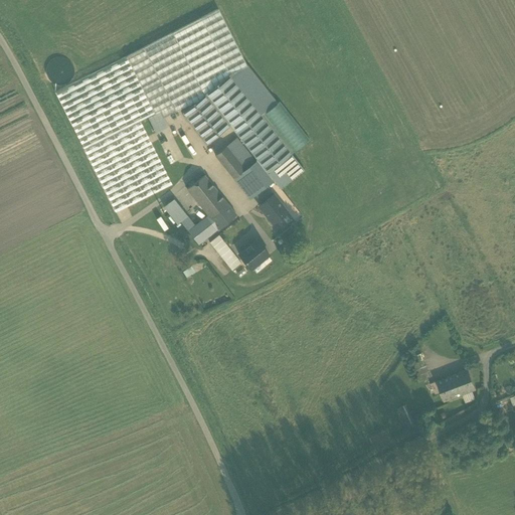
[(201,18),(229,74),(246,65),(217,9),(201,18)]
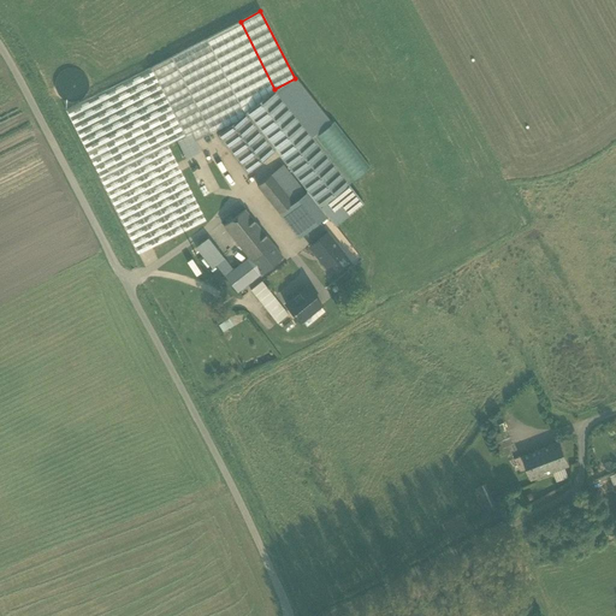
[(274,89),(241,22),(206,39),(243,113),(244,112),(273,89),(273,90),(274,89)]
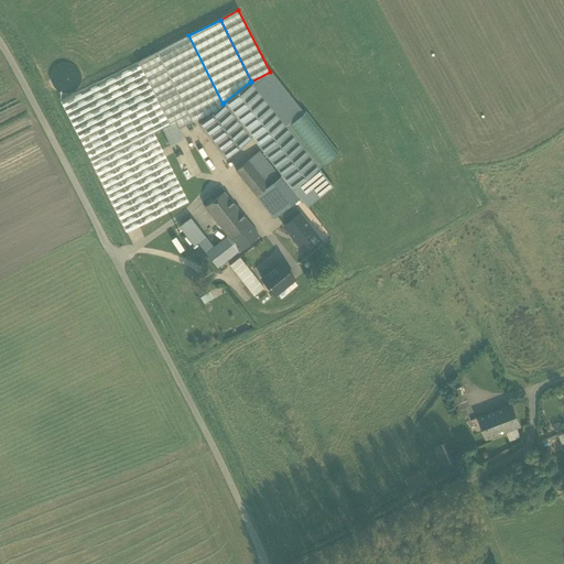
[(223,104),(188,35),(156,52),(192,121),(214,110),(223,104)]
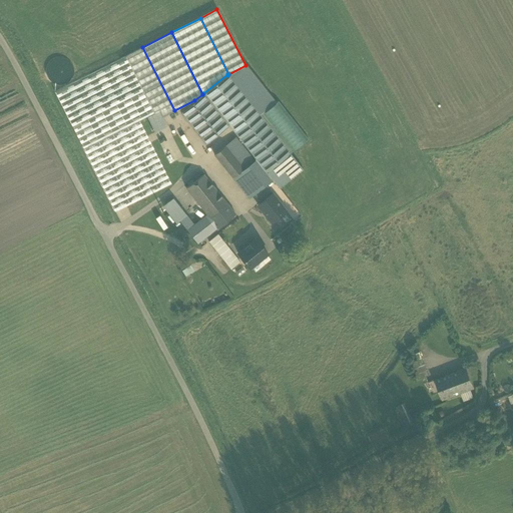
[(142,47),(54,91),(115,211),(170,183),(139,120),(153,113),(159,111),(162,117),(174,110),(142,47)]
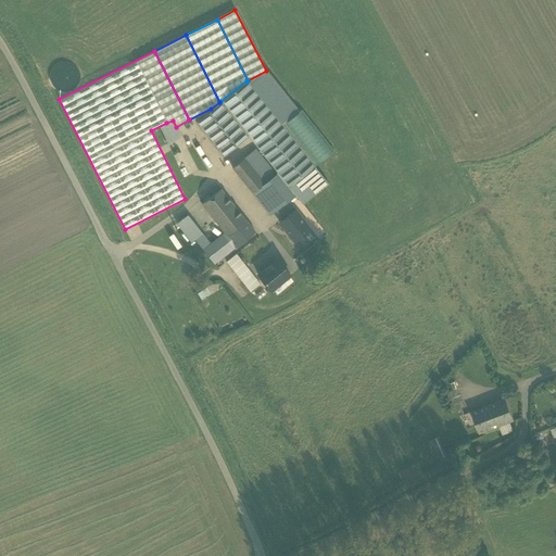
[(49,75),(50,81),(54,88),(60,91),(67,91),(74,88),(78,83),(79,75),(77,68),(72,64),(64,62),(58,63),(52,68),(49,75)]
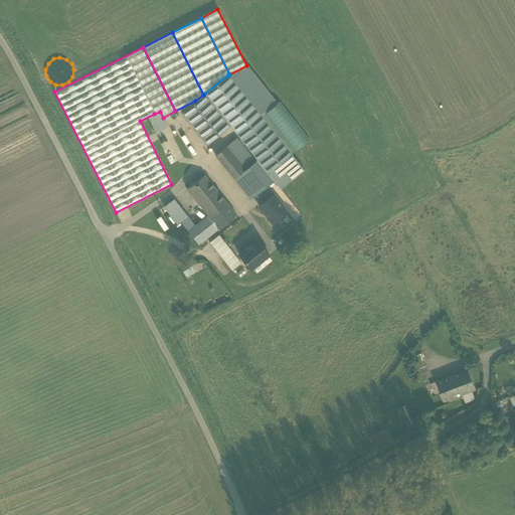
[(275,102),(246,65),(229,74),(228,75),(260,114),(275,102)]
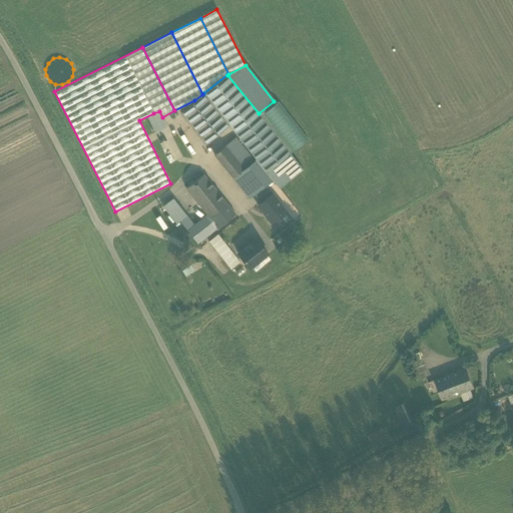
[(227,74),(203,93),(228,125),(267,172),(290,153),(259,113),(227,75),(227,74)]
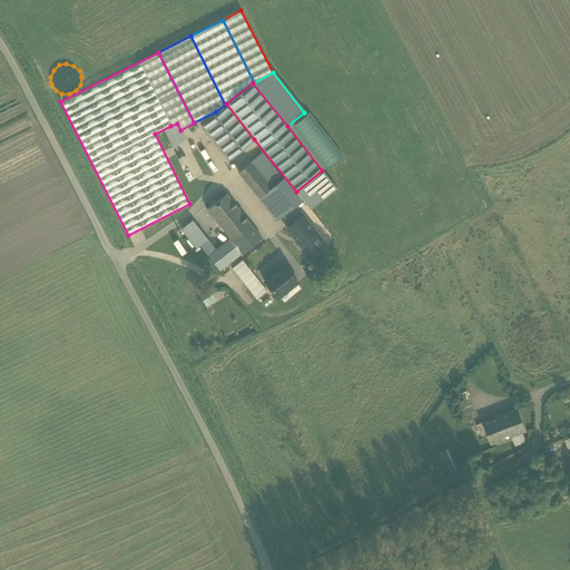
[(216,111),(200,125),(228,159),(254,139),(226,104),(225,105),(216,111)]
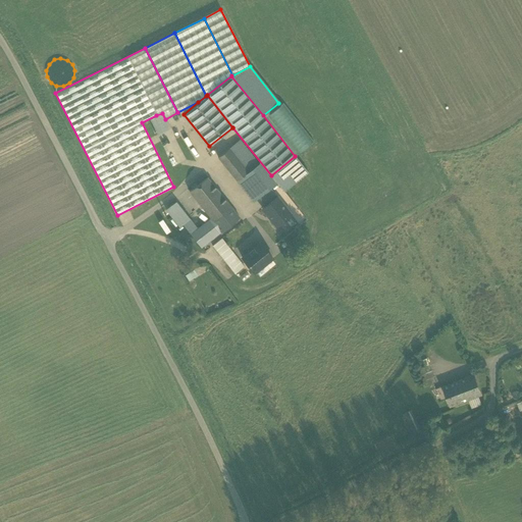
[(156,115),(150,119),(153,124),(165,119),(162,113),(156,115)]
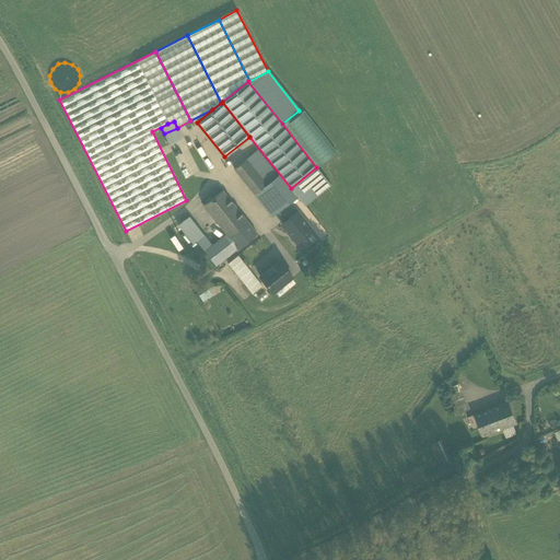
[(177,128),(164,133),(170,144),(181,139),(181,136),(177,128)]
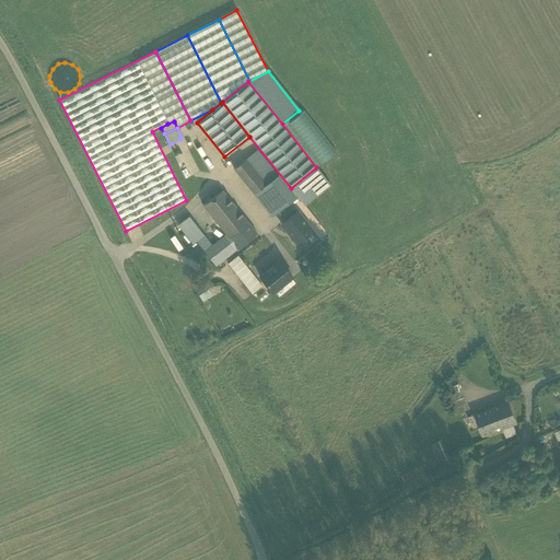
[(253,154),(272,178),(277,175),(256,150),(245,159),(246,160),(253,154)]
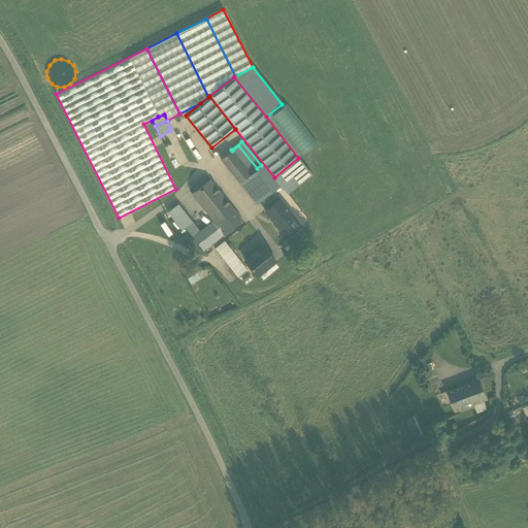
[(257,168),(238,145),(232,151),(251,173),(256,169),(257,168)]
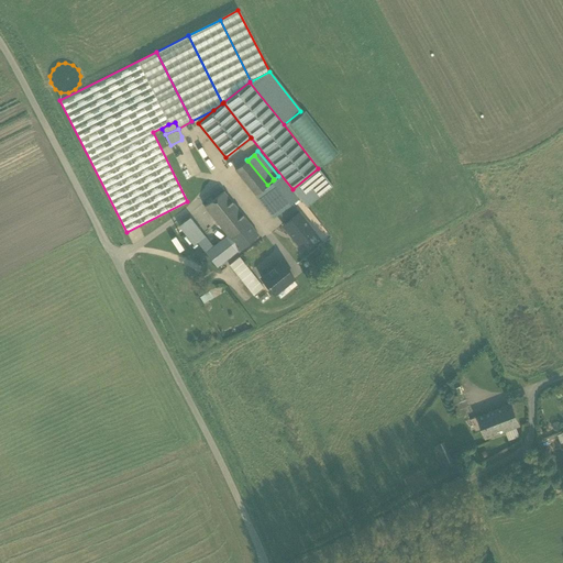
[(247,161),(246,159),(234,169),(256,195),(267,186),(267,185),(247,161)]
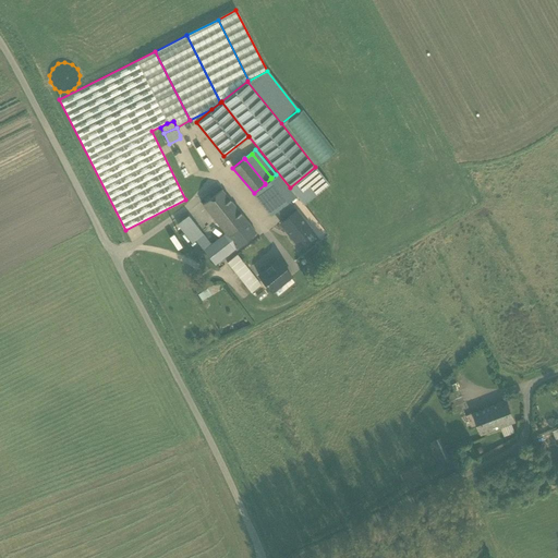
[(282,194),(270,179),(265,183),(265,184),(254,193),(266,208),(282,194)]
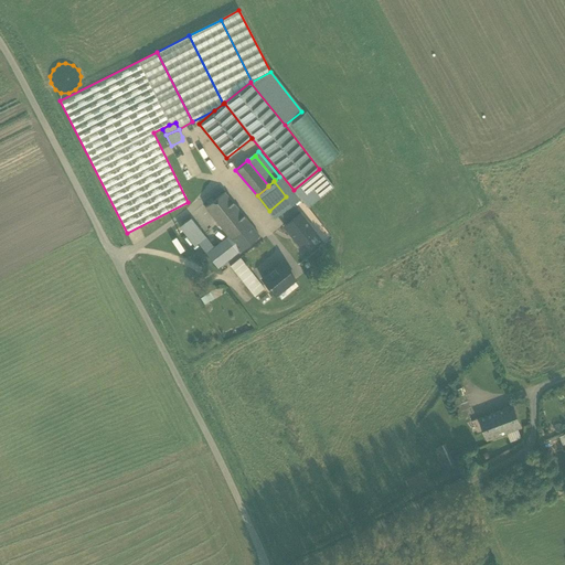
[(248,222),(224,191),(204,206),(227,235),(230,236),(248,222)]
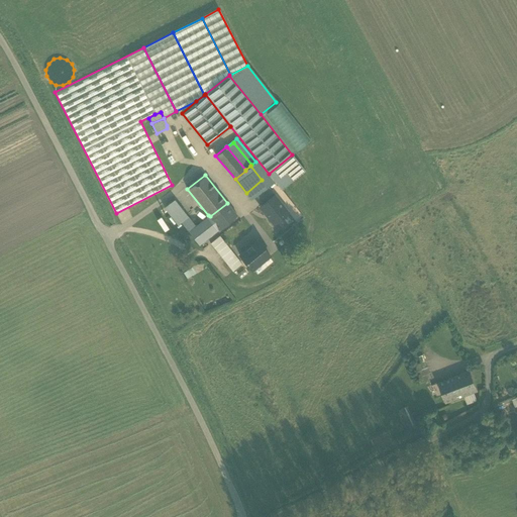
[(246,193),(251,199),(260,193),(267,187),(262,180),(246,193)]
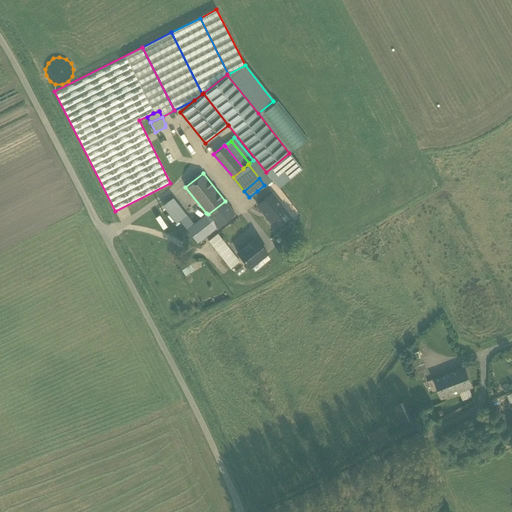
[(264,185),(257,191),(263,198),(271,192),(264,185)]
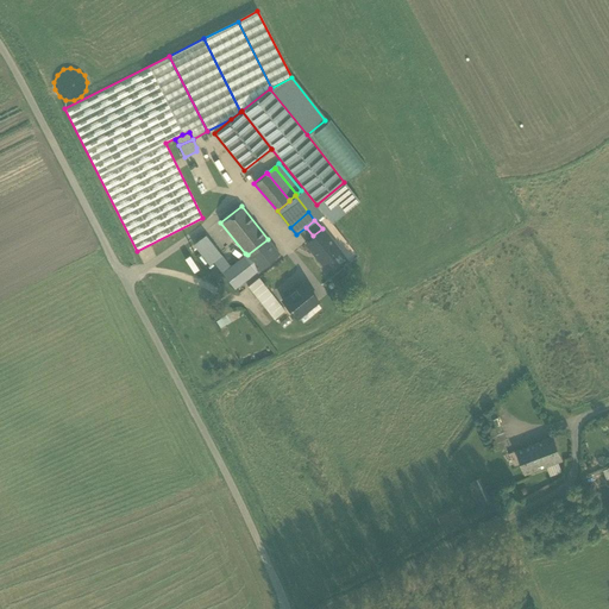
[(327,259),(337,252),(339,250),(322,228),(313,236),(306,243),(324,263),(327,259)]
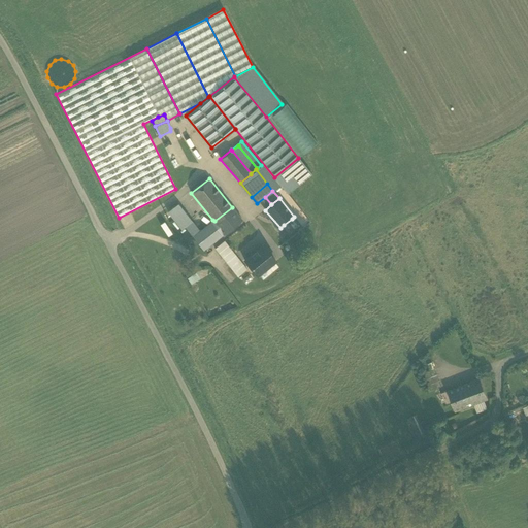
[(191,220),(177,202),(167,210),(180,228),(184,226),(191,220)]
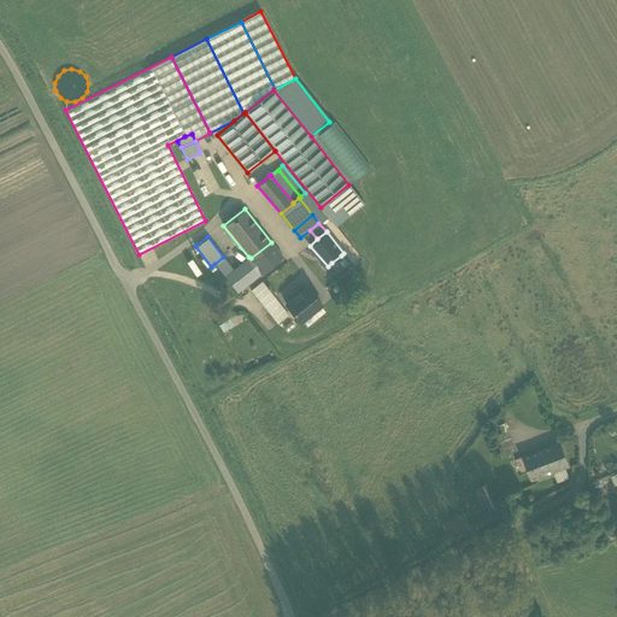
[(251,258),(250,259),(260,272),(282,256),(271,242),(251,258)]
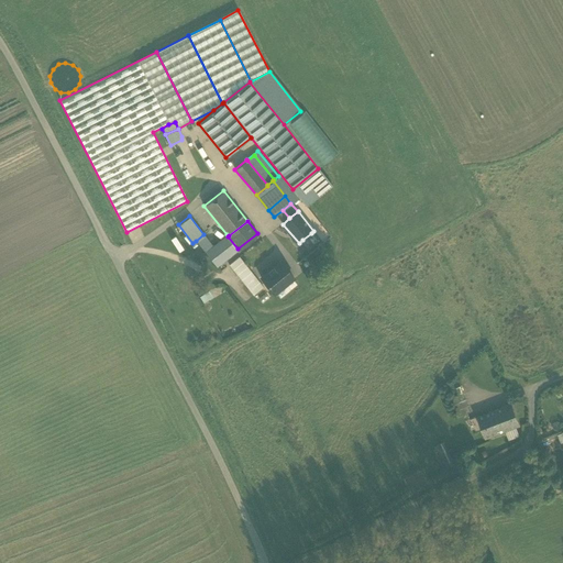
[(311,233),(302,240),(308,246),(317,240),(311,233)]
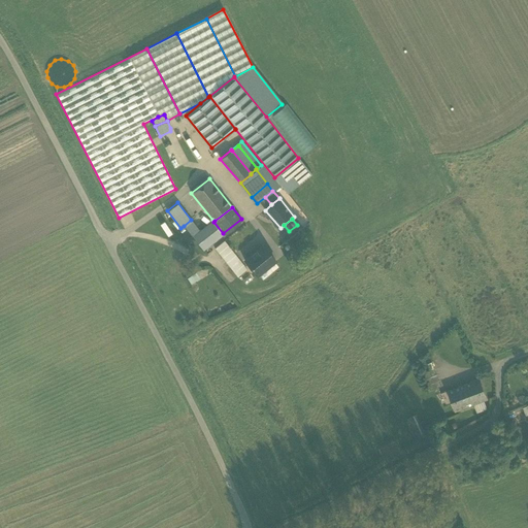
[(206,224),(199,230),(191,220),(184,226),(202,249),(218,237),(206,224)]
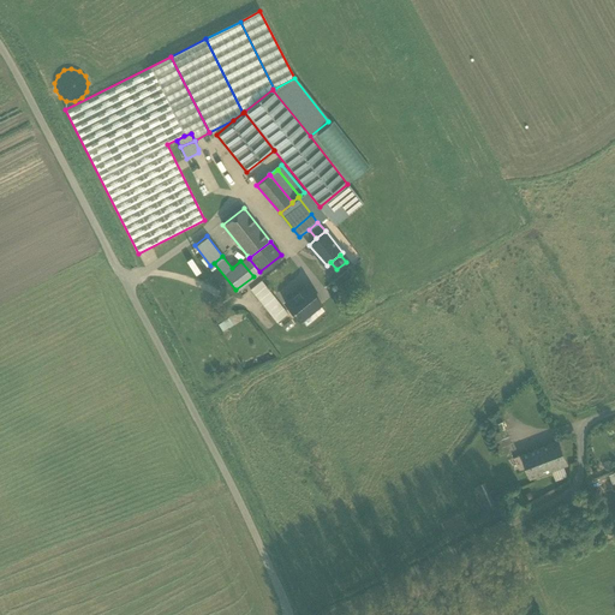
[(260,272),(249,258),(250,257),(248,256),(240,261),(254,276),(260,272)]
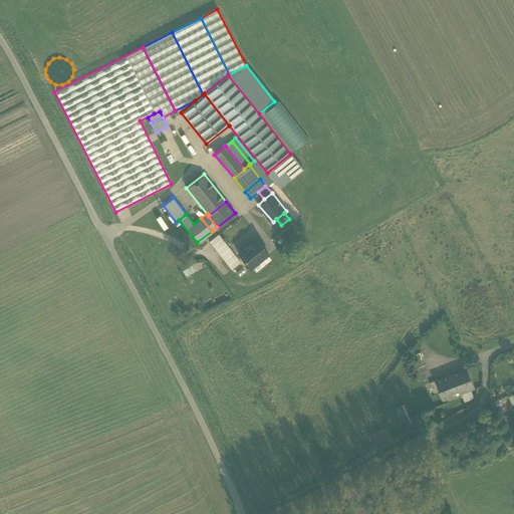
[(218,234),(209,241),(231,269),(240,262),(218,234)]
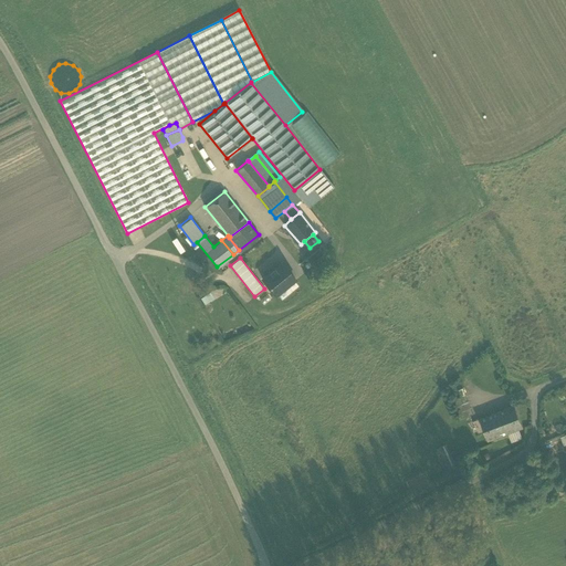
[(294,279),(281,262),(261,279),(274,295),(294,279)]
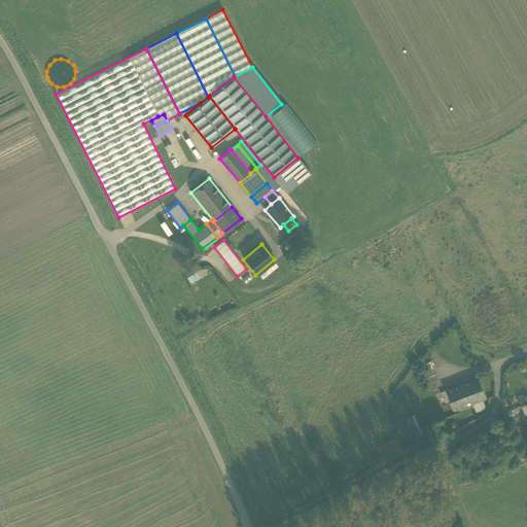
[(199,278),(195,273),(186,278),(189,283),(199,278)]
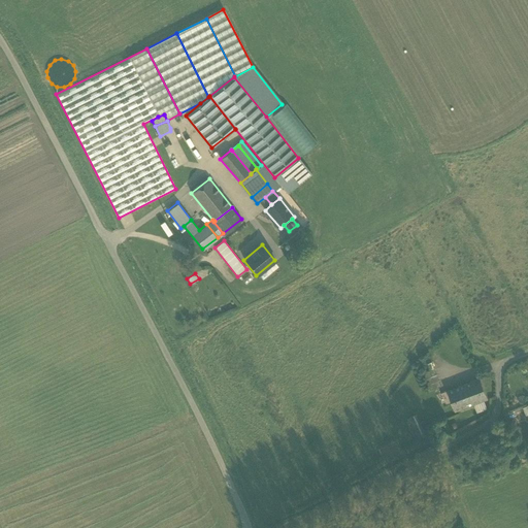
[(233,283),(229,287),(237,298),(241,295),(233,283)]
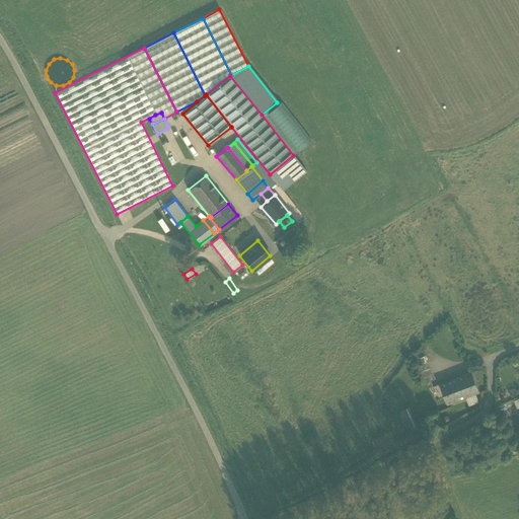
[(427,363),(416,367),(423,384),(434,380),(427,363)]
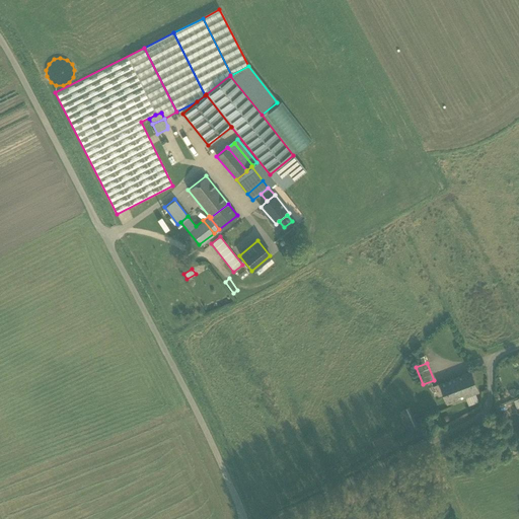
[(471,372),(440,384),(447,403),(466,396),(474,393),(479,392),(471,372)]
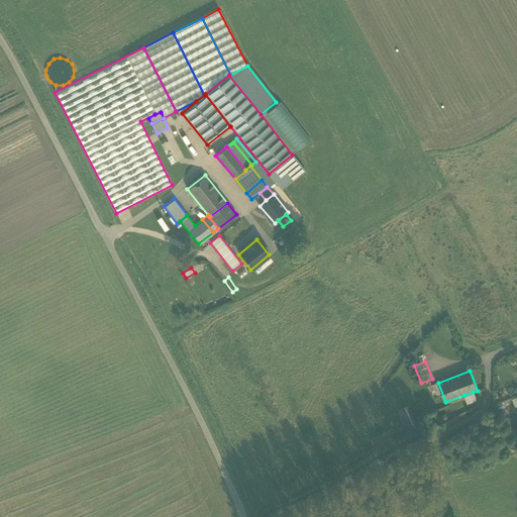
[(473,392),(464,395),(468,403),(477,400),(473,392)]
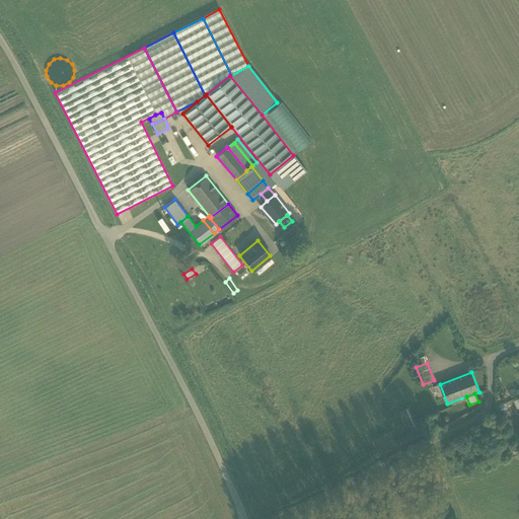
[(410,432),(418,428),(409,409),(400,413),(410,432)]
